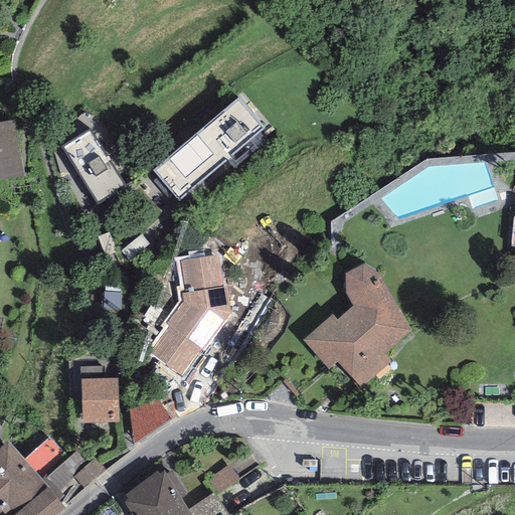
[(236,99),(153,171),(179,200),(263,129),(236,99)]
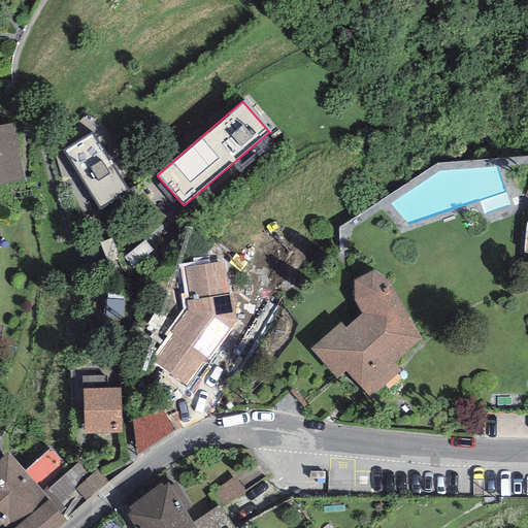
[(0,186),(25,182),(13,123),(0,125),(0,186)]
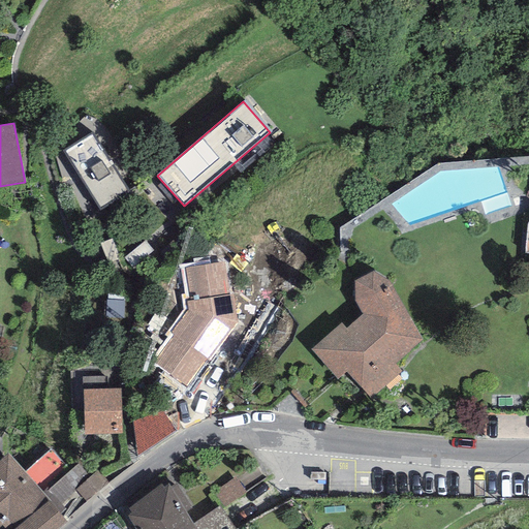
[(93,132),(64,150),(101,210),(130,192),(93,132)]
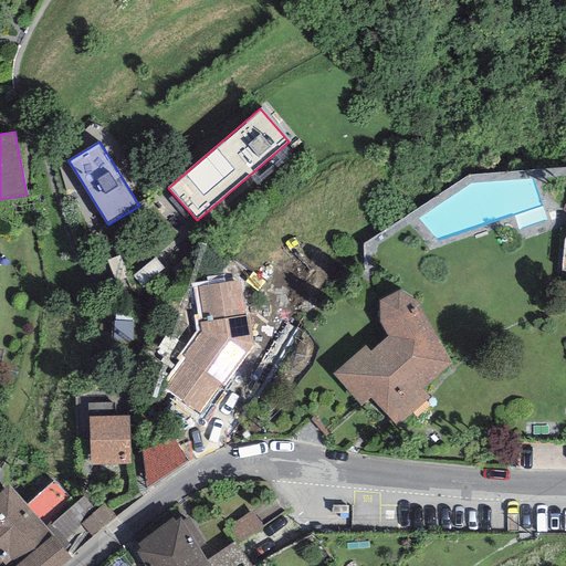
[(239,280),(198,287),(202,323),(199,324),(200,333),(182,356),(186,359),(164,388),(199,413),(254,345),(248,315),(244,316),(239,280)]
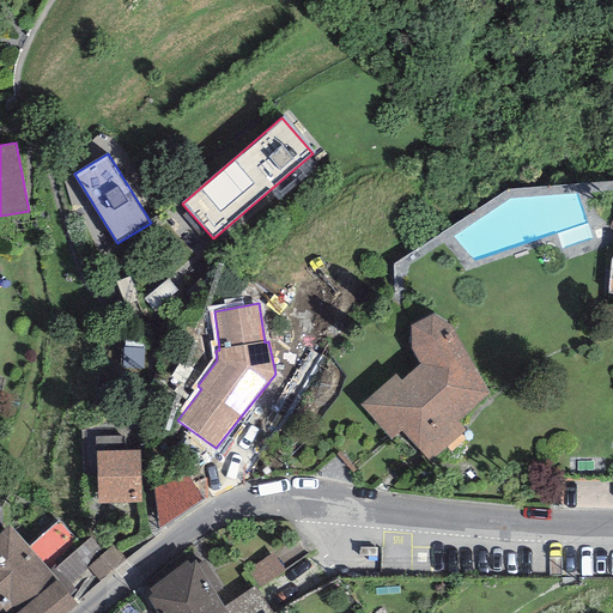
[(410,350),(419,364),(400,380),(395,375),(359,405),(390,441),(400,431),(429,462),(466,431),(456,422),(489,394),(449,325),(432,314),(411,327),(410,350)]
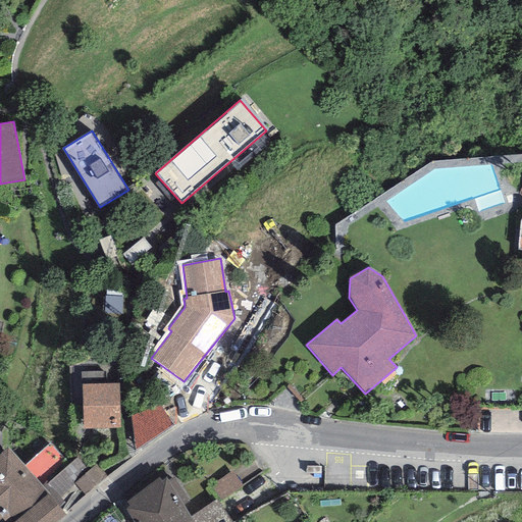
[(119,383),(82,385),(83,429),(120,428),(119,383)]
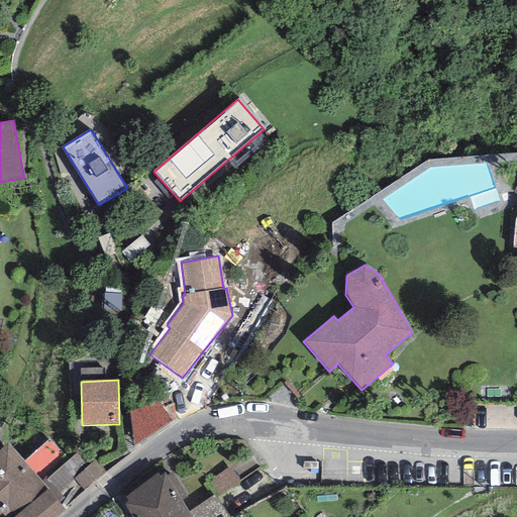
[(138,441),(175,430),(167,403),(130,413),(138,441)]
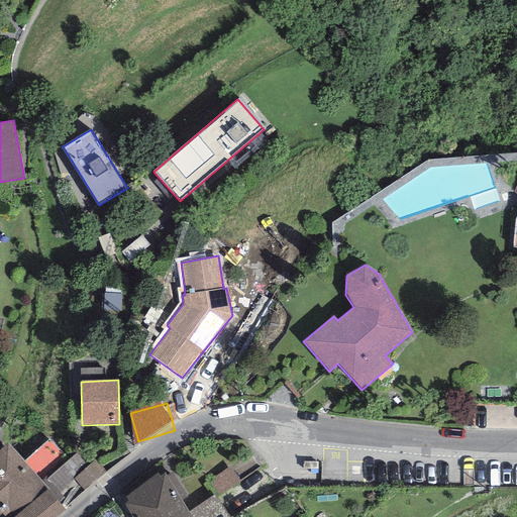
[(7,443),(0,449),(0,516),(56,516),(65,510),(7,443)]
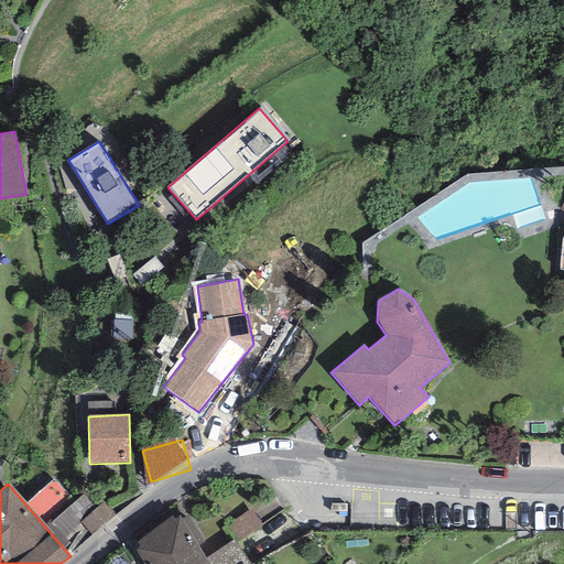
[(86,518),(93,533),(111,523),(105,509),(86,518)]
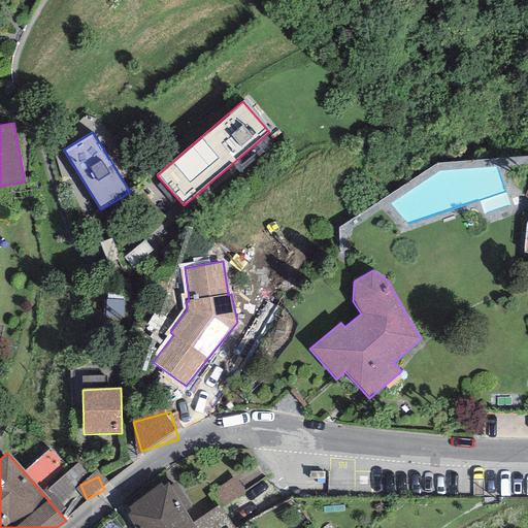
[(243,490),(234,479),(218,491),(227,502),(243,490)]
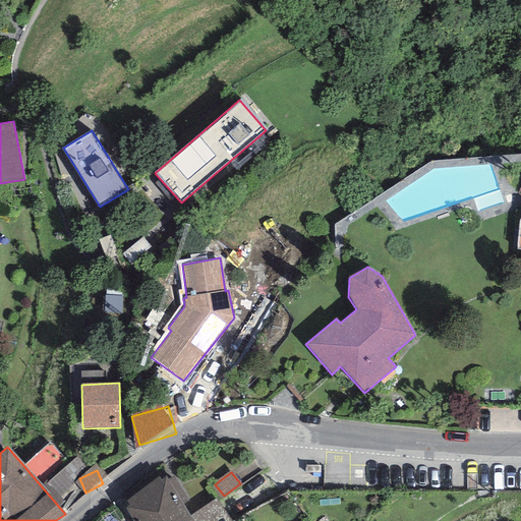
[(188,520),(190,520),(164,480),(126,506),(135,520),(188,520)]
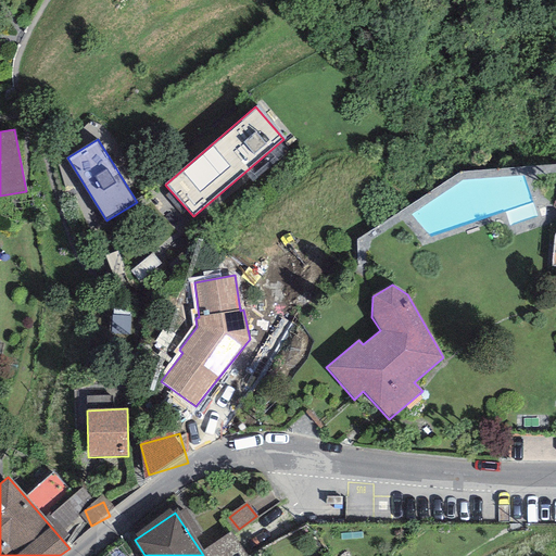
[(240,555),(243,554),(230,534),(203,552),(205,555),(240,555)]
